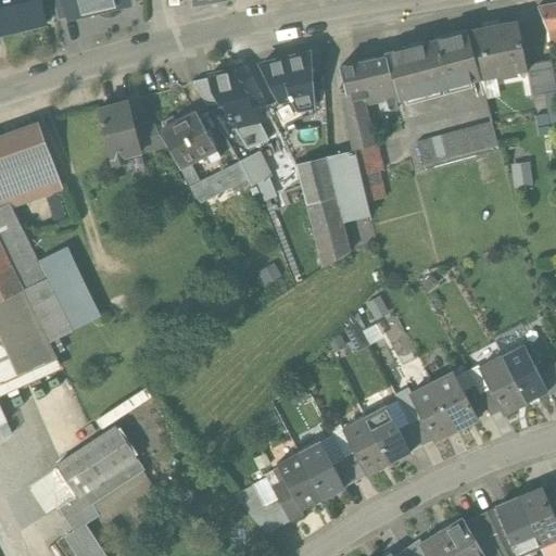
[(0,0),(0,36),(45,26),(38,0),(0,0)]
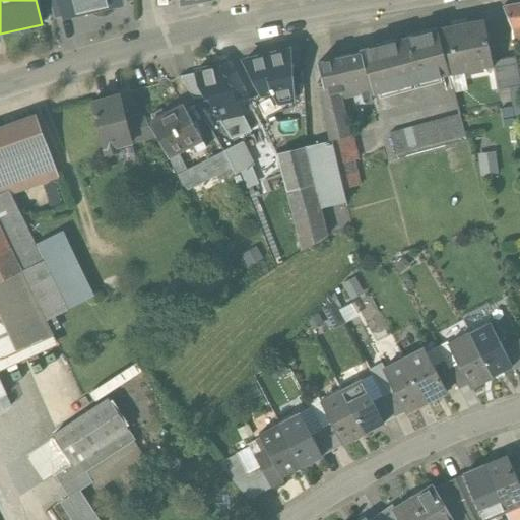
[(61,0),(66,18),(120,6),(118,0),(61,0)]
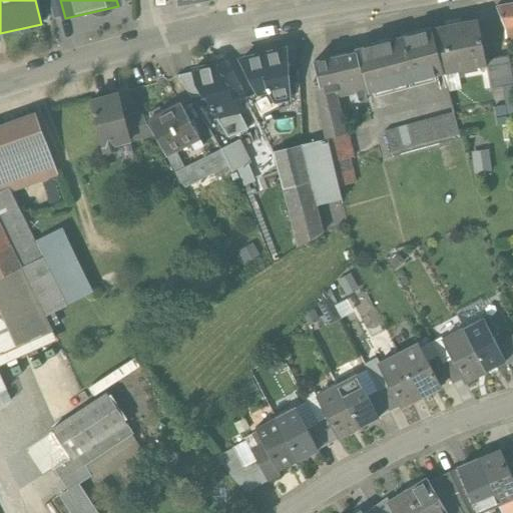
[(512,4),(496,7),(504,28),(505,36),(512,34),(512,4)]
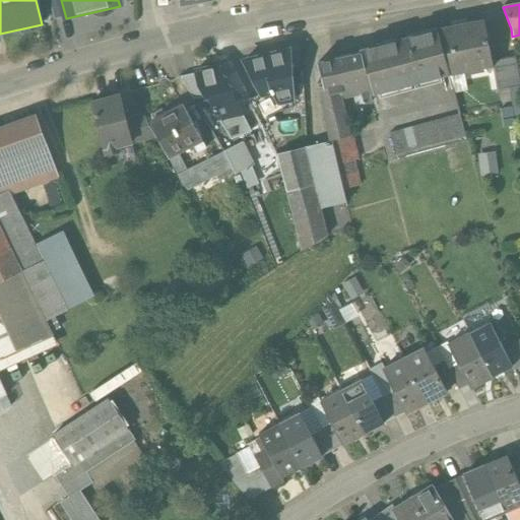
[(493,68),(494,68),(493,62),(484,22),(438,31),(450,75),(451,78),(493,68)]
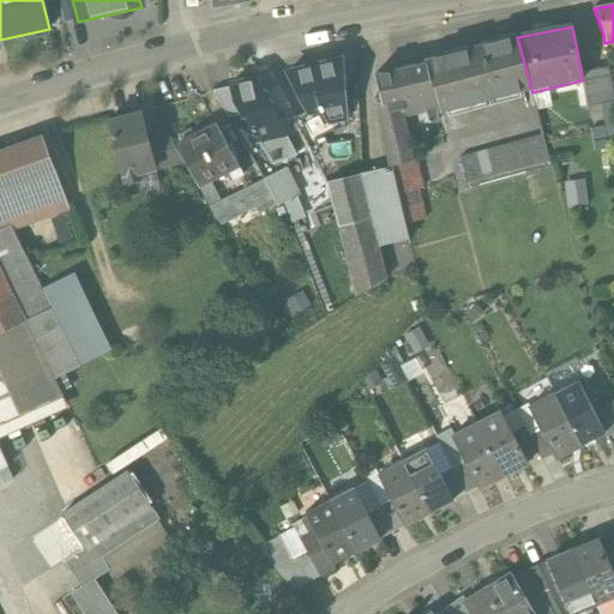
[(438,110),(531,89),(517,37),(503,40),(423,61),(425,66),(428,65),(439,108),(437,109),(438,110)]
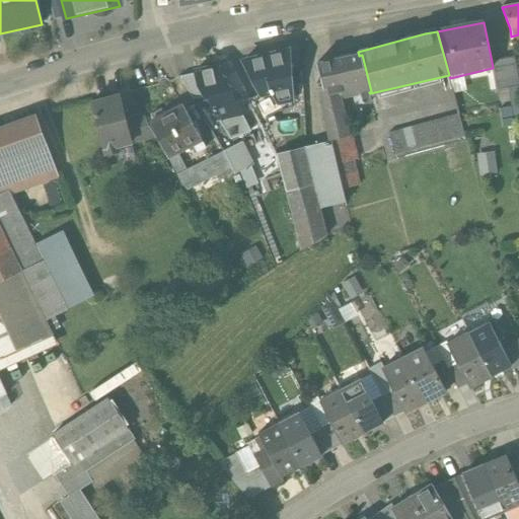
[(292,109),(293,109),(291,79),(289,51),(243,61),(261,95),(262,96),(271,91),(273,95),(275,94),(283,112),(292,109)]
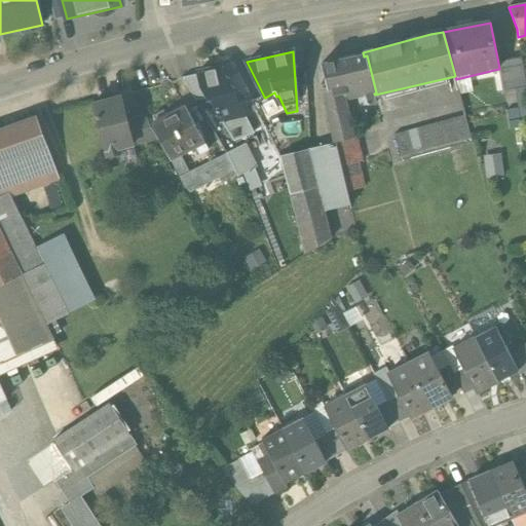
[(376,92),(367,55),(364,57),(337,63),(343,87),(354,85),(358,97),(366,96),(368,105),(376,102),(375,95),(374,94),(376,92)]
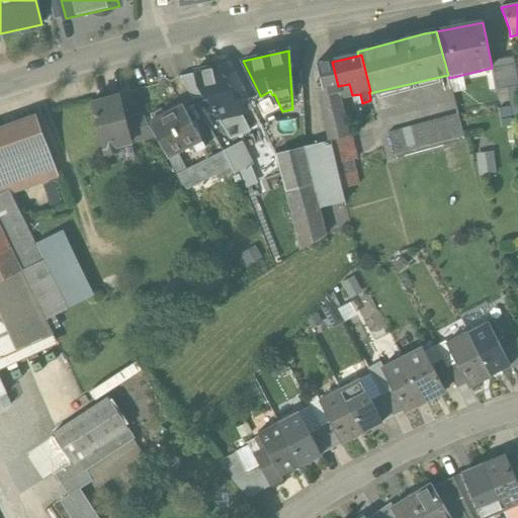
[(517,85),(517,80),(513,57),(502,60),(507,88),(517,85)]
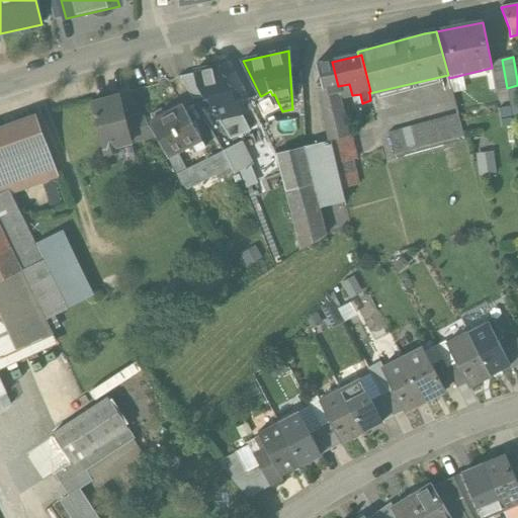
[(507,88),(502,60),(491,62),(492,68),(491,68),(495,90),(507,88)]
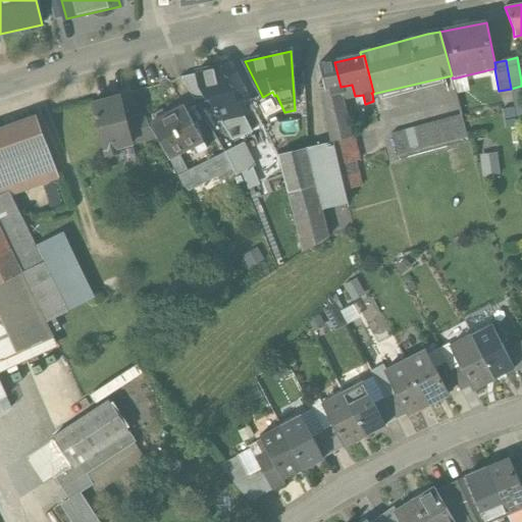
[(341,87),(334,62),(320,65),(324,88),(321,89),(328,121),(347,116),(344,99),(355,96),(352,85),(341,87)]
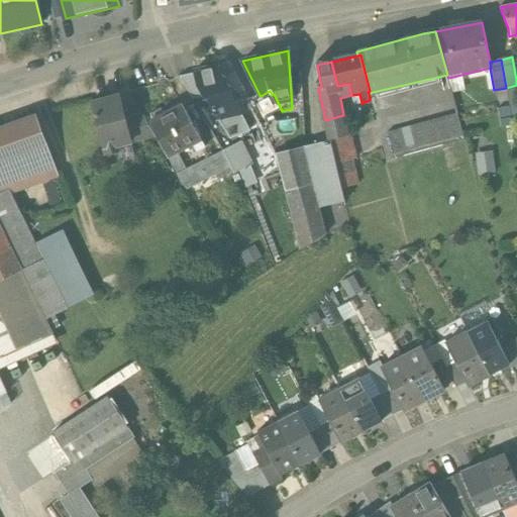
[(240,116),(237,103),(234,104),(230,90),(228,90),(226,80),(222,81),(219,67),(197,73),(197,74),(201,88),(206,97),(210,96),(214,113),(217,112),(219,121),(240,116)]
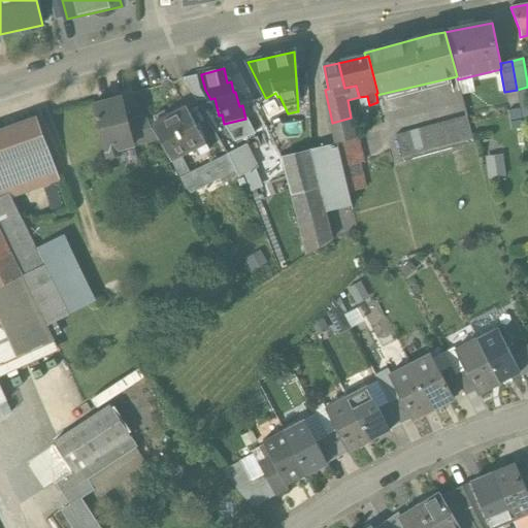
[(197,102),(210,99),(205,90),(201,75),(185,79),(197,102)]
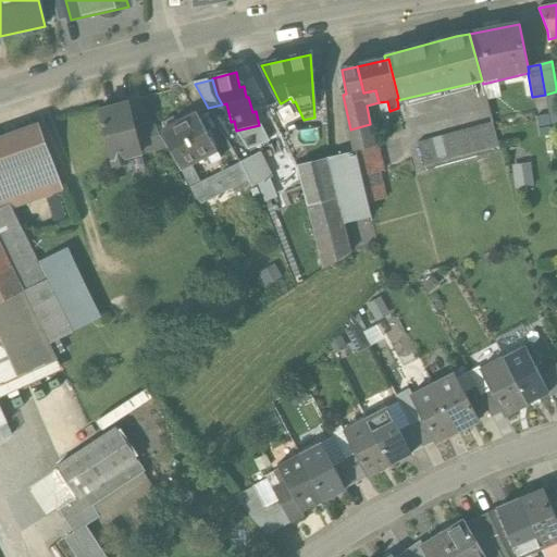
[(327,122),(325,84),(312,85),(314,118),(313,118),(314,123),(327,122)]
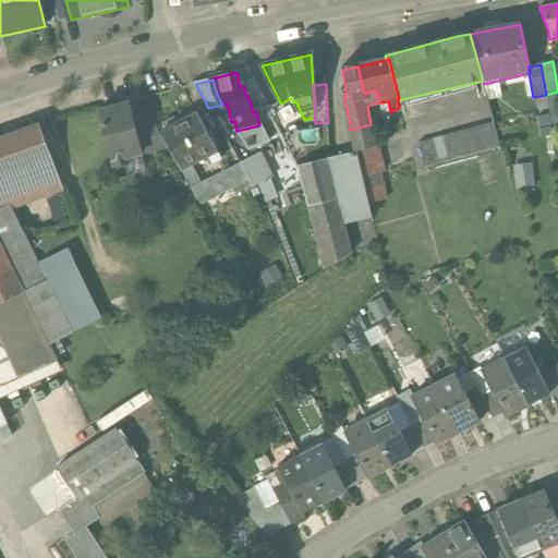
[(281,132),(304,120),(295,101),(293,102),(291,98),(281,104),(280,102),(269,108),(281,132)]
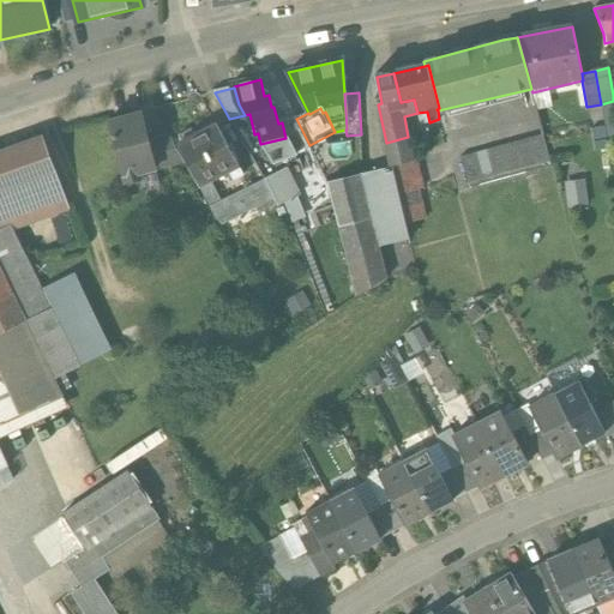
[(139,114),(107,122),(124,186),(143,181),(140,174),(154,170),(146,142),(139,114)]
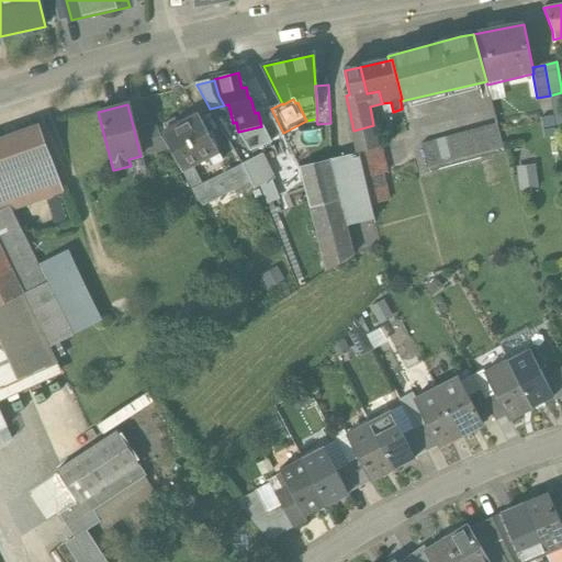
[(283,133),(271,109),(258,112),(261,126),(238,132),(251,150),(285,137),(283,133)]
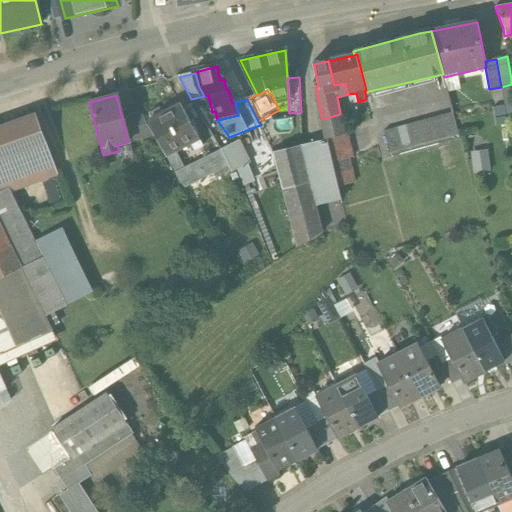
[(192,152),(202,147),(180,105),(163,113),(158,109),(150,113),(151,120),(147,122),(165,156),(188,144),(192,152)]
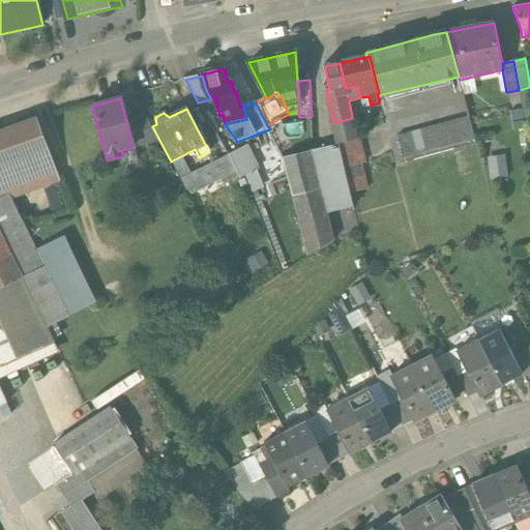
[(126,122),(133,147),(158,141),(146,117),(126,122)]
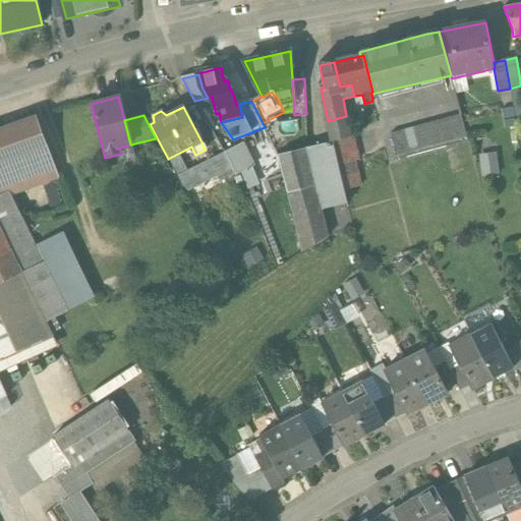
[(461,115),(391,132),(397,156),(467,138),(461,115)]
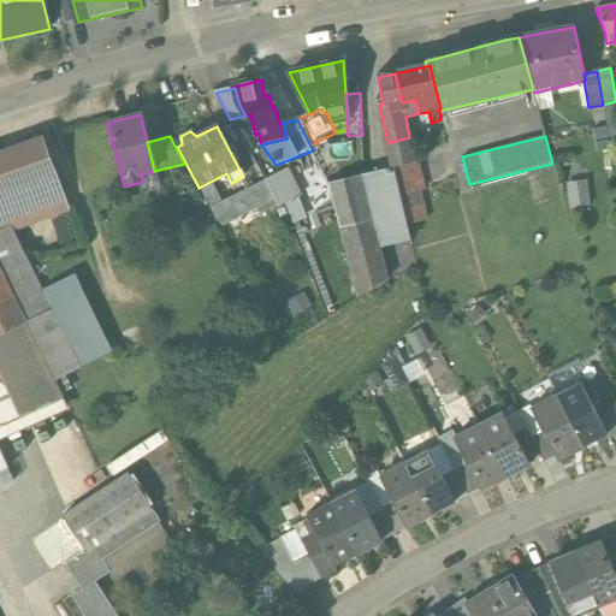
[(414,163),(409,137),(388,143),(394,170),(395,170),(395,167),(414,163)]
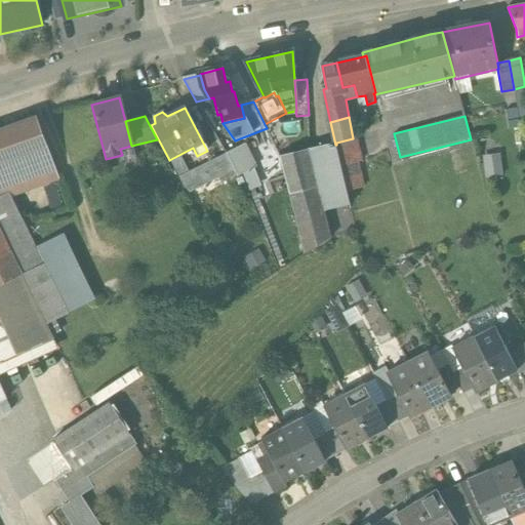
[(0,132),(0,167),(47,152),(36,120),(0,132)]
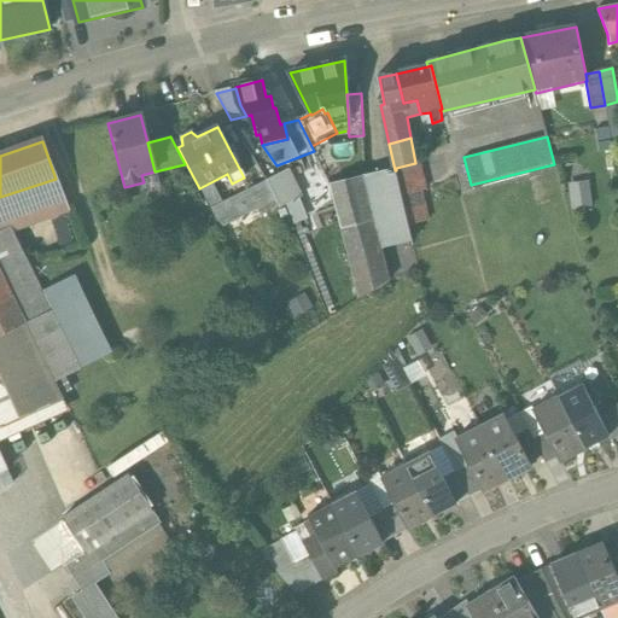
[(425,208),(415,163),(396,168),(396,170),(406,211),(425,208)]
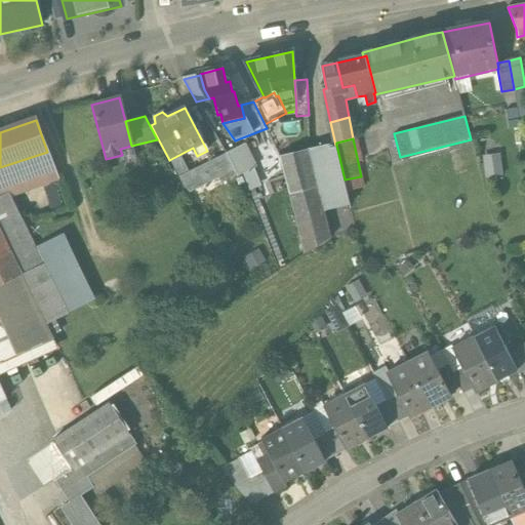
[(350,206),(345,179),(336,145),(335,145),(313,151),(324,212),(350,206)]
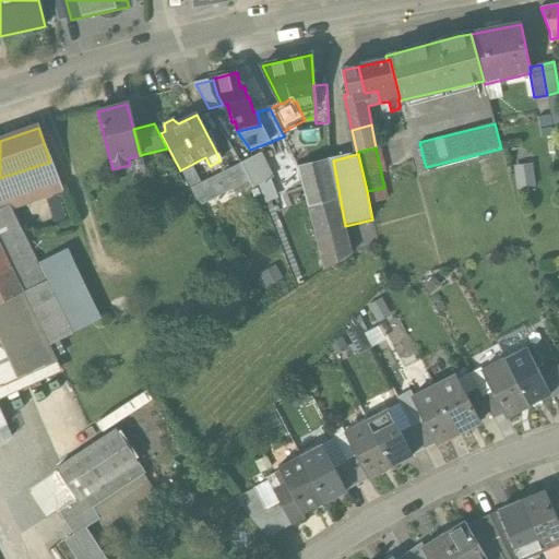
[(253,189),(268,181),(256,158),(240,166),(253,189)]
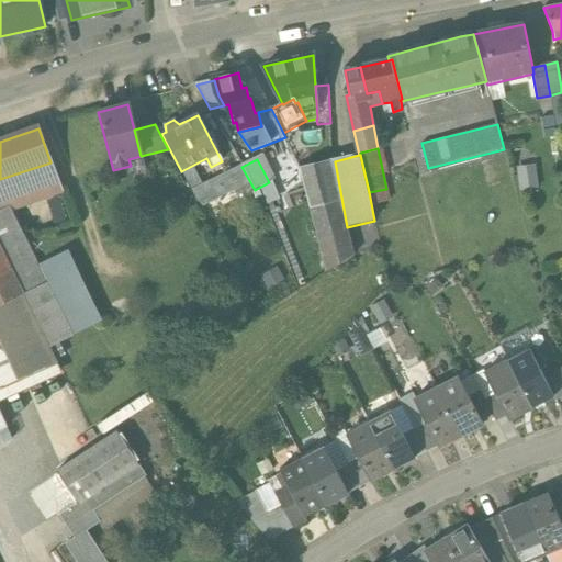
[(346,227),(347,227),(335,161),(301,170),(316,235),(346,227)]
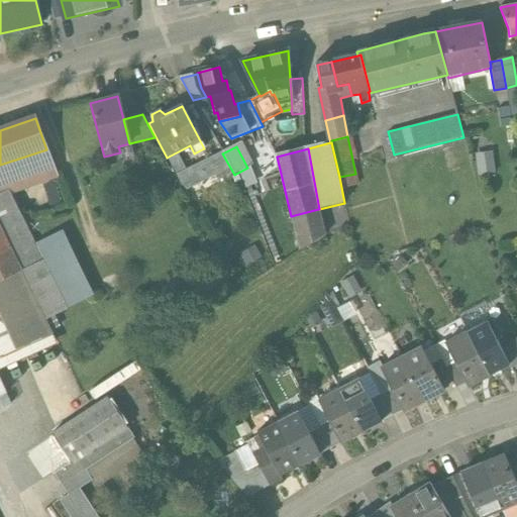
[(46,149),(0,165),(0,194),(5,192),(56,175),(46,149)]
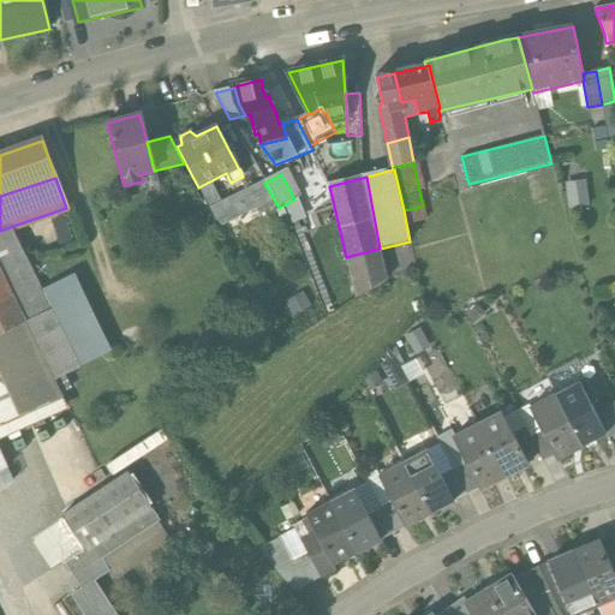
[(261,216),(279,208),(264,183),(210,210),(224,238),(248,226),(242,215),(256,208),(261,216)]
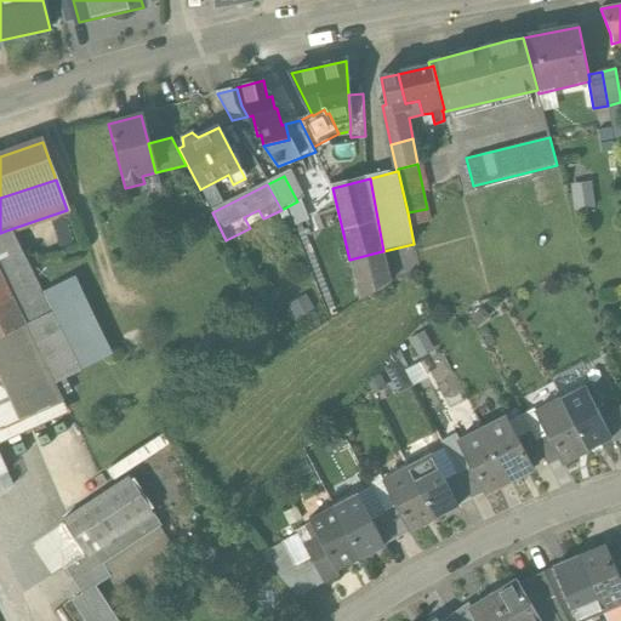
[(0,275),(26,326),(55,383),(77,372),(6,231),(0,233),(0,275)]
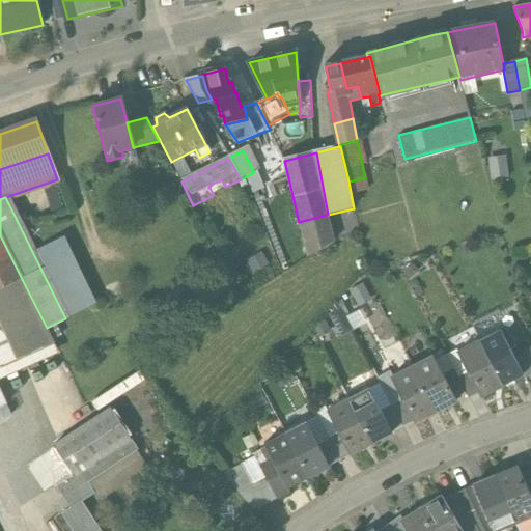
[(333,241),(327,215),(299,222),(308,257),(333,241)]
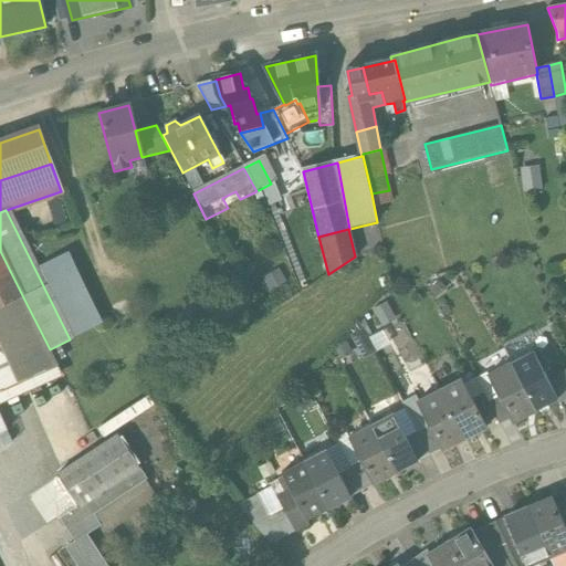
[(0,308),(23,297),(0,251),(0,308)]
